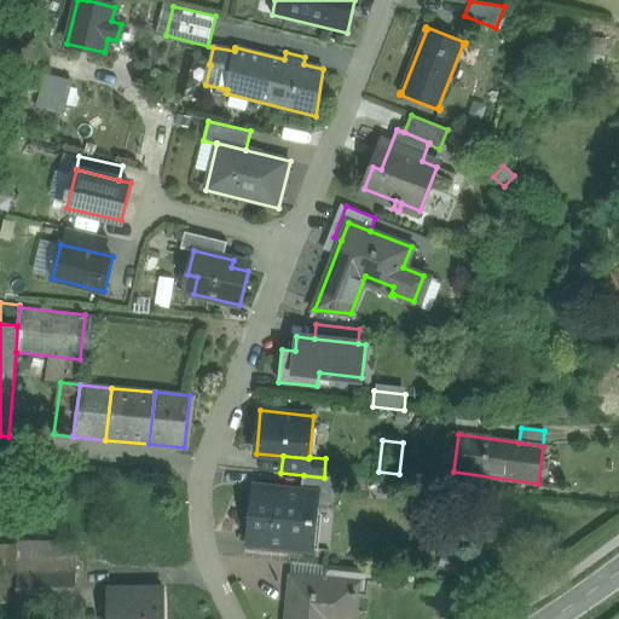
[(324,478),(304,475),(301,492),(319,493),(318,507),(334,508),(337,479),(324,478)]
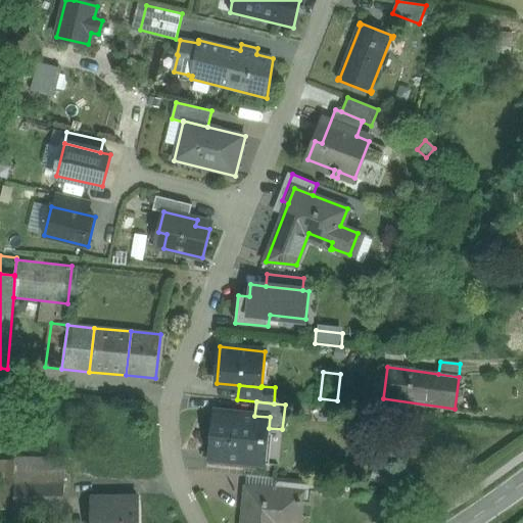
[(254,416),(214,411),(208,459),(258,464),(260,446),(265,447),(266,439),(262,439),(262,434),(268,435),(269,428),(270,417),(254,416)]
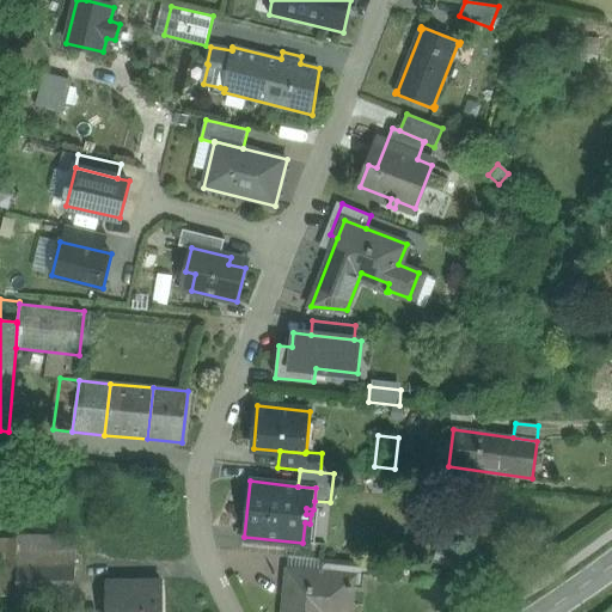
[(75,539),(18,540),(18,565),(77,564),(75,539)]
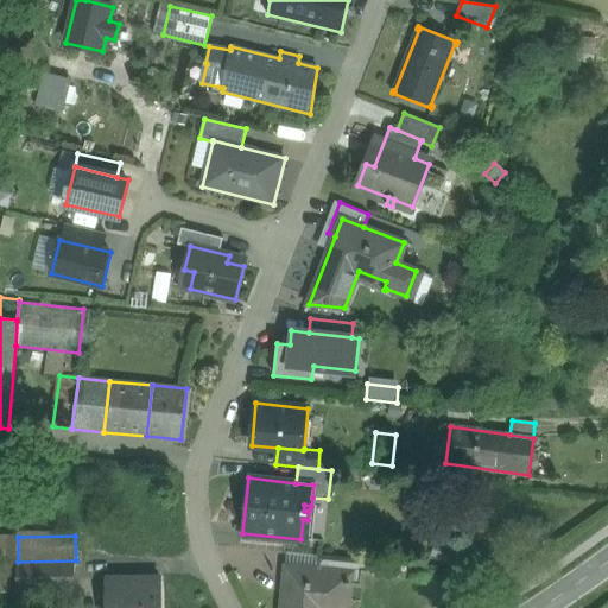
[(18,537),(0,537),(0,590),(18,591),(18,562),(18,537)]
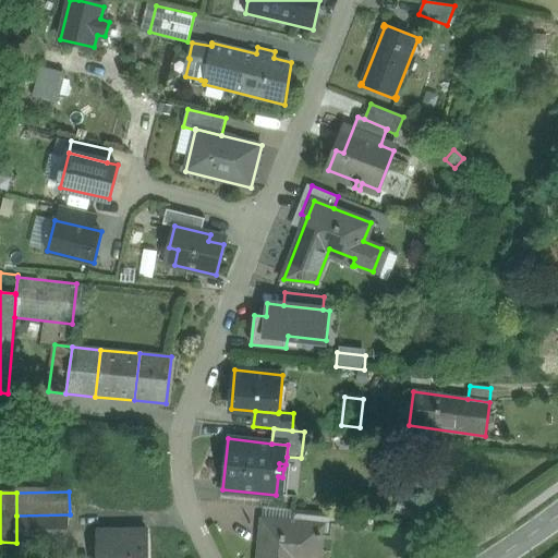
[(325,513),(292,510),(291,523),(324,526),(325,513)]
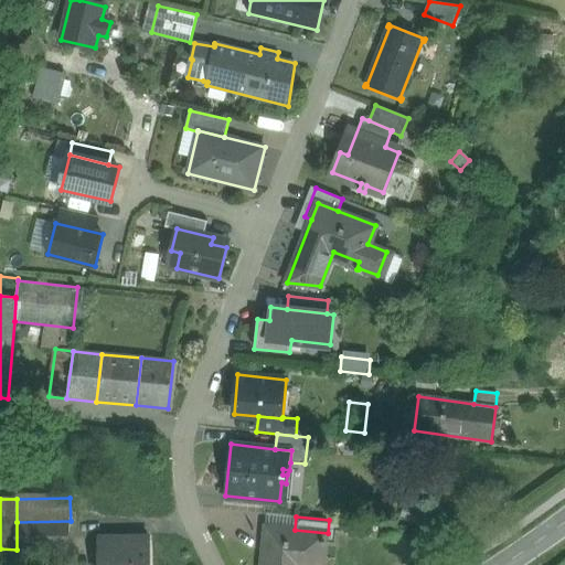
[(348,522),(329,520),(328,533),(345,535),(348,522)]
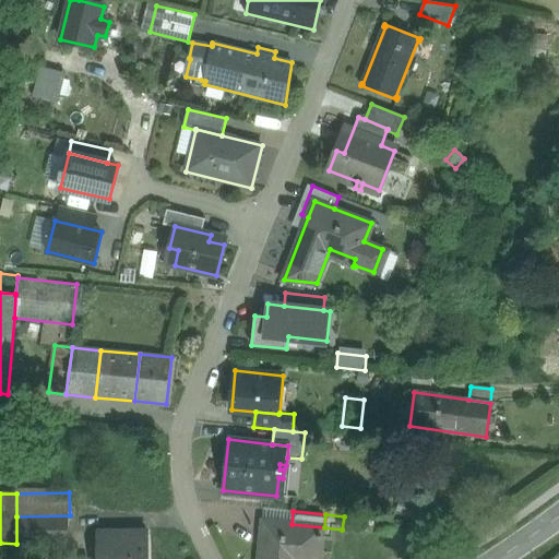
[(70,515),(16,516),(16,544),(69,543),(70,515)]
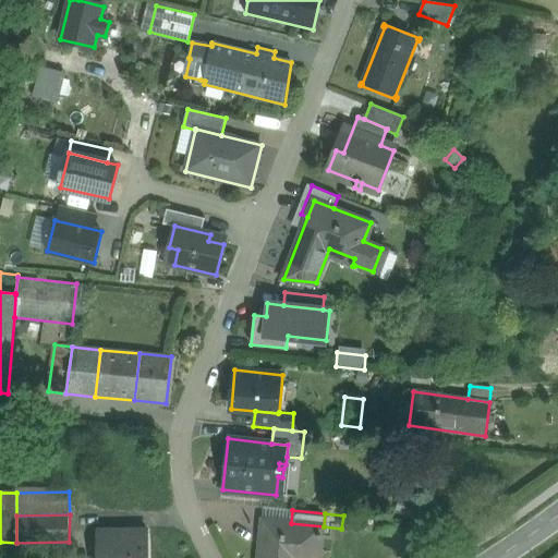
[(291,523),(262,520),(258,557),(319,557),(324,526),(291,523)]
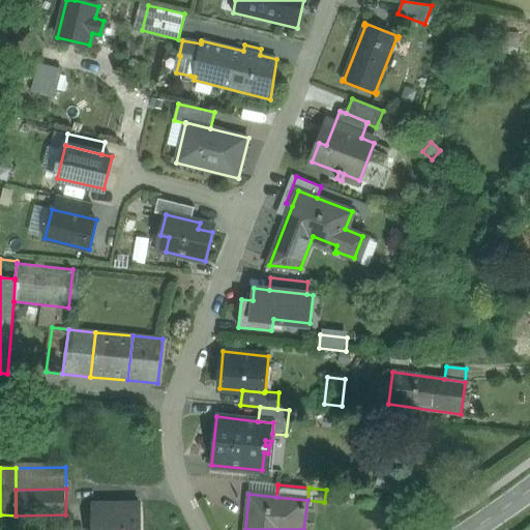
[(141,529),(141,504),(93,505),(93,529),(141,529)]
